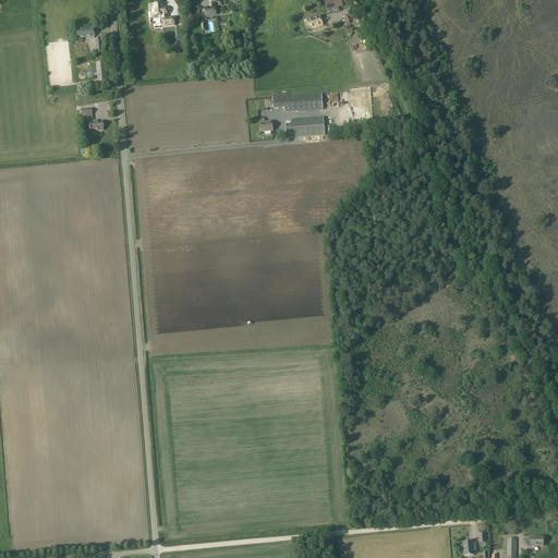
[(208,0),(209,7),(203,8),(204,15),(216,14),(214,2),(221,1),(220,0),(208,0)]
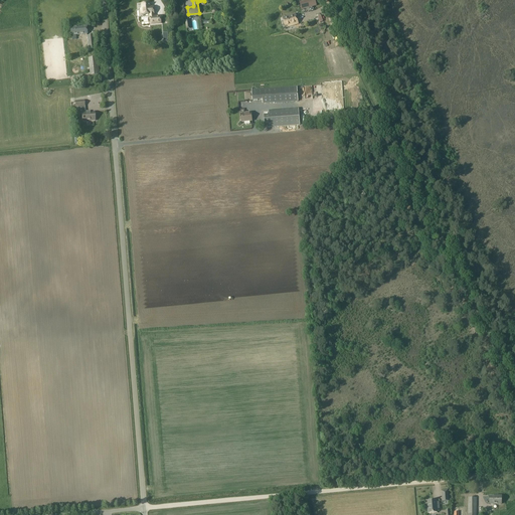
[(311,0),(297,4),(299,11),(314,7),(311,0)]
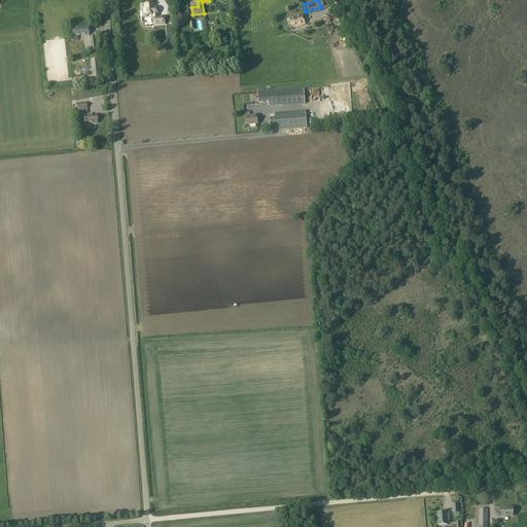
[(144,4),(144,8),(143,9),(144,15),(152,15),(153,26),(165,25),(165,15),(159,16),(157,6),(154,6),(154,3),(144,4)]
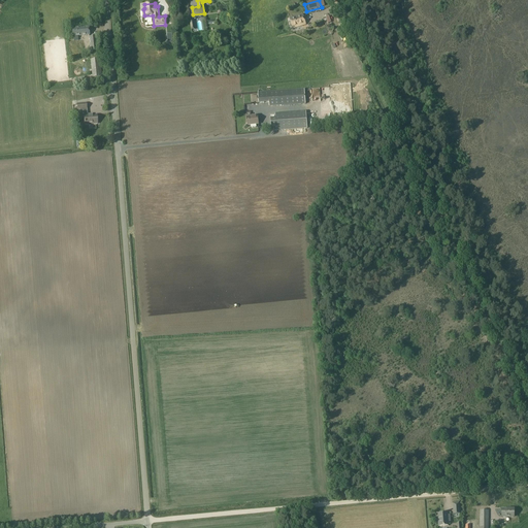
[(292,29),(304,25),(305,25),(302,14),(290,19),(292,29)]
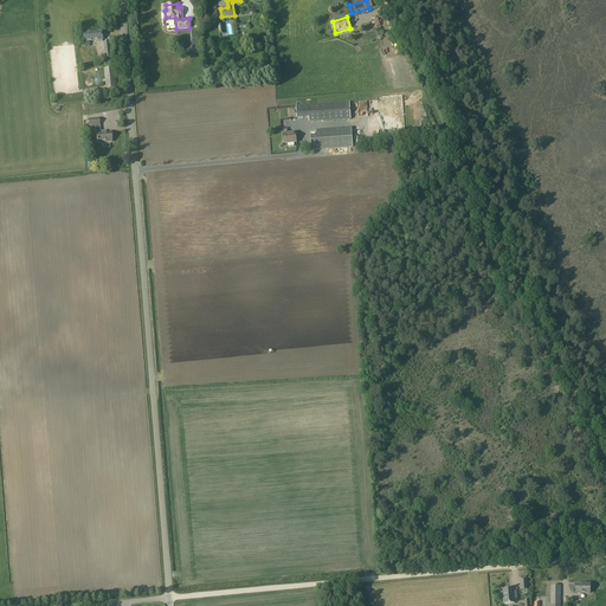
[(361,25),(362,31),(378,26),(375,20),(361,25)]
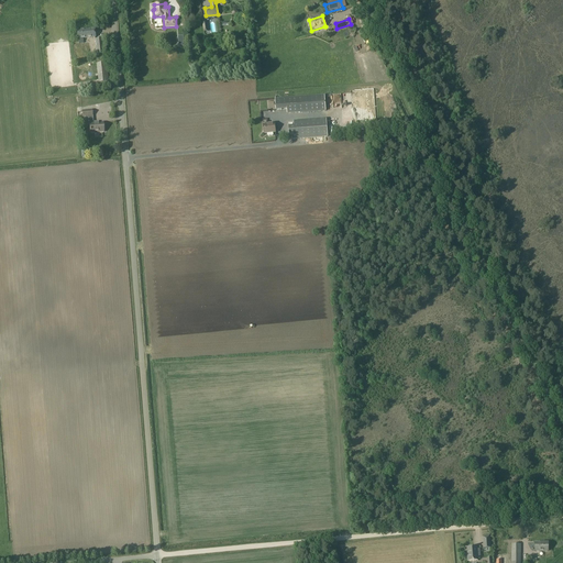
[(96,37),(95,29),(76,31),(77,40),(96,37)]
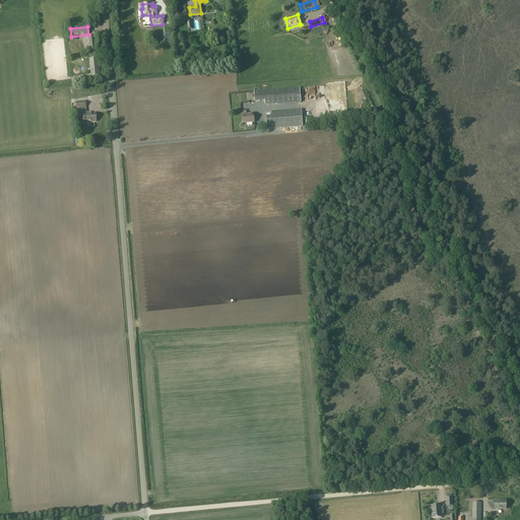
[(96,49),(94,36),(87,37),(89,50),(96,49)]
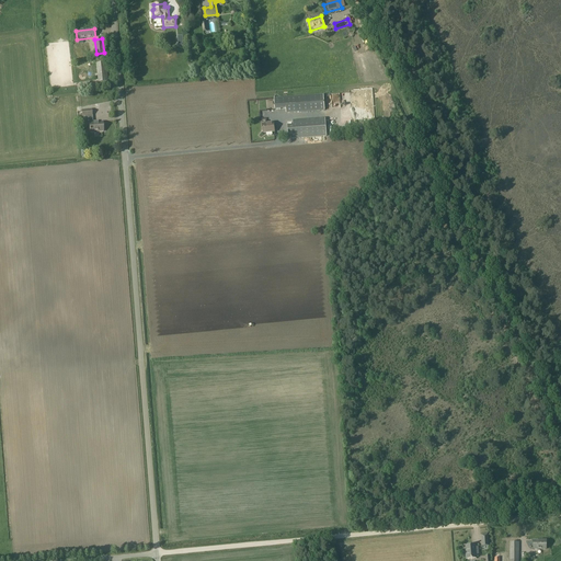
[(354,91),(357,129),(376,128),(373,89),(354,91)]
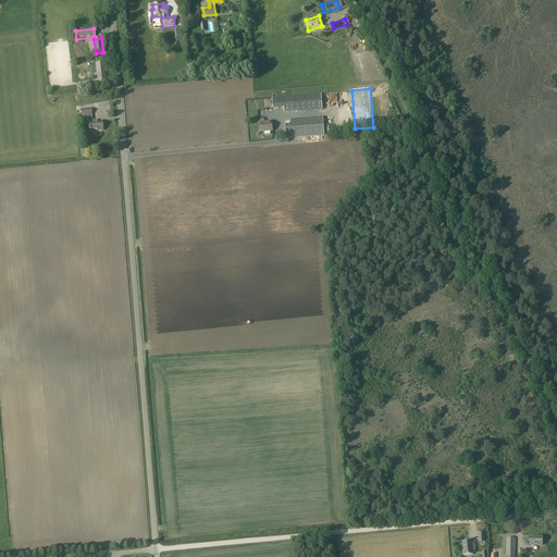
[(272,98),(273,109),(284,108),(284,112),(322,110),(321,95),(272,98)]
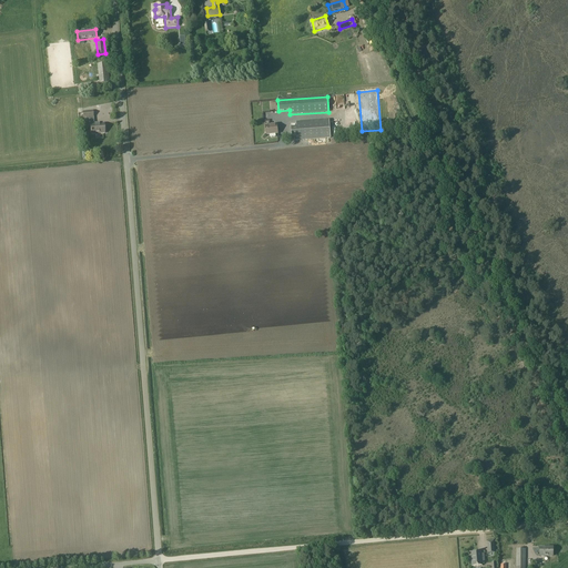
[(104,124),(94,124),(93,111),(82,111),(83,119),(85,118),(87,125),(90,125),(91,134),(105,133),(104,124)]
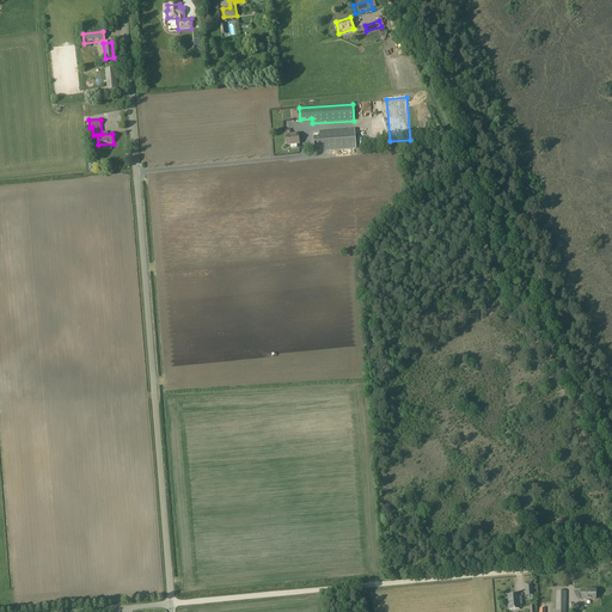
[(319,139),(313,139),(314,153),(356,151),(354,130),(319,133),(319,139)]
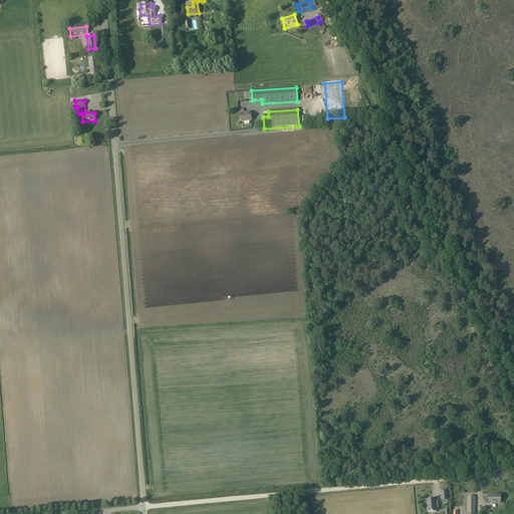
[(244,112),(244,113),(240,114),(241,122),(252,121),(251,112),(244,112)]
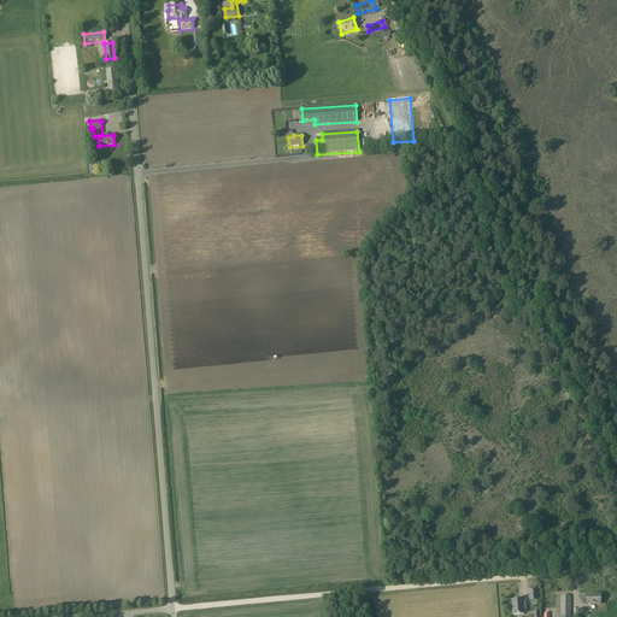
[(560,616),(570,616),(571,597),(560,595),(560,616)]
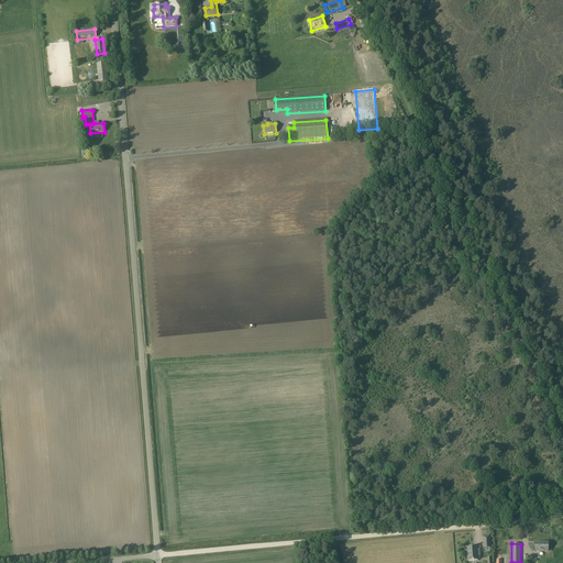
[(467,554),(467,561),(477,561),(477,558),(481,558),(479,549),(477,549),(476,547),(467,548),(467,553),(467,554)]
